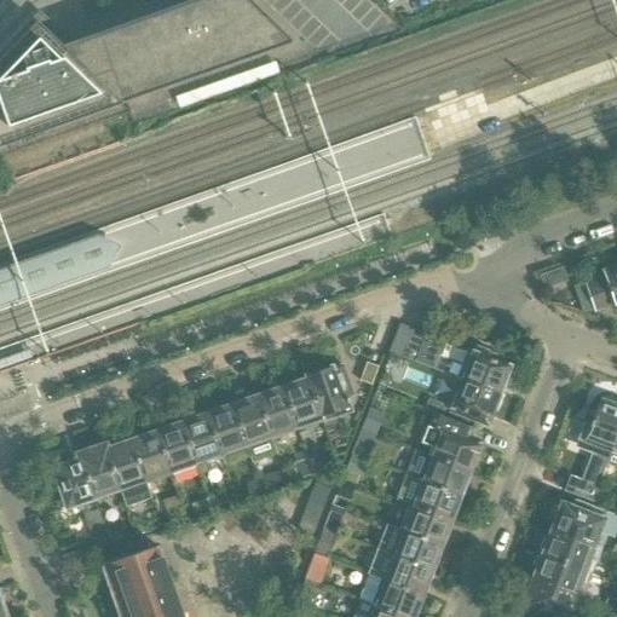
[(295,40),(253,0),(186,0),(63,44),(52,33),(51,33),(52,32),(53,29),(53,28),(53,27),(53,26),(52,24),(51,23),(50,22),(48,21),(47,21),(46,21),(44,21),(42,21),(41,22),(38,19),(0,58),(0,144),(128,99),(295,40)]
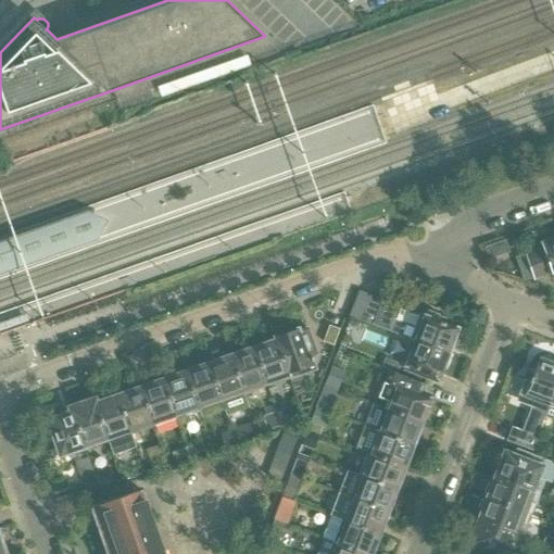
[(553,236),(544,239),(545,241),(543,242),(544,247),(527,252),(536,277),(553,272),(553,236)]
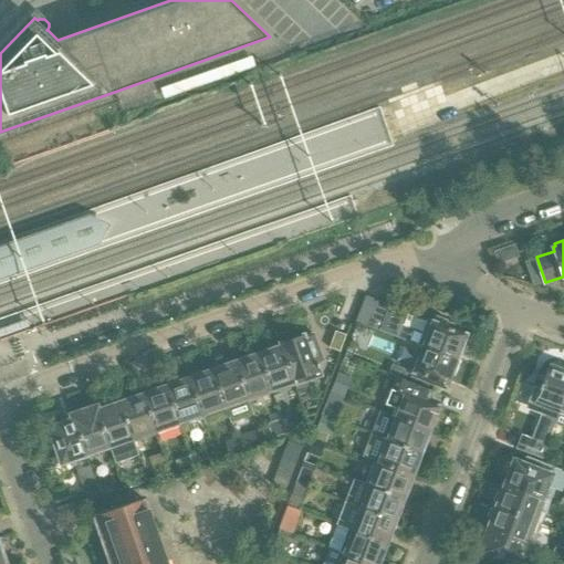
[(508,259),(520,256),(515,242),(503,247),(508,259)]
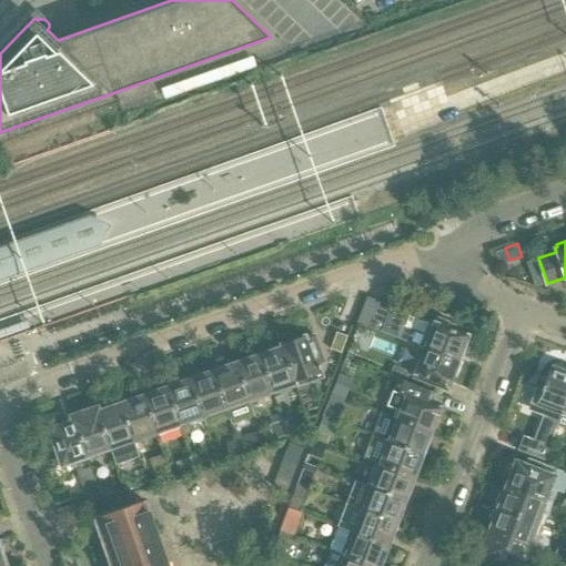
[(371,325),(422,345),(458,360),(463,349),(466,350),(471,337),(467,336),(468,334),(467,334),(470,329),(451,321),(451,320),(438,314),(435,322),(431,320),(426,334),(387,320),(393,305),(367,296),(359,321),(371,325)]
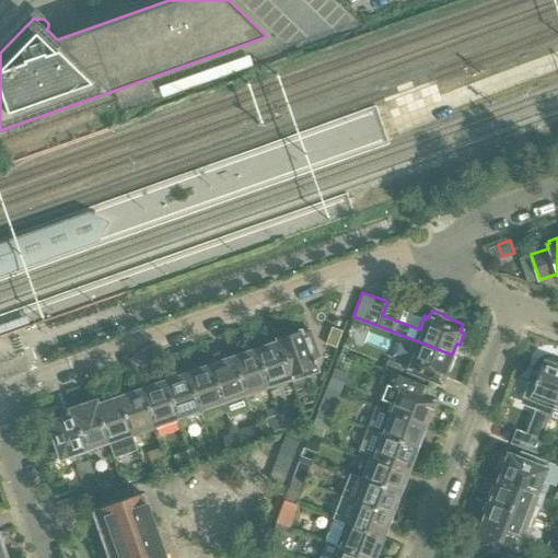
[(344,329),(333,326),(327,341),(338,346),(344,329)]
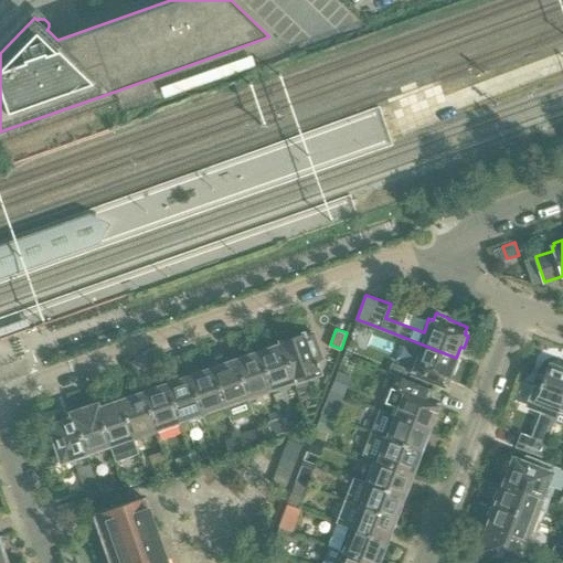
[(282,340),(284,344),(296,383),(322,373),(312,347),(316,346),(311,332),(304,335),(303,333),(282,340)]
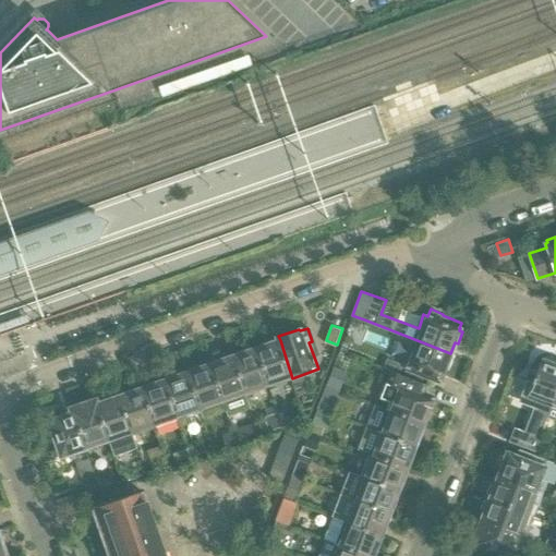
[(450,353),(414,339),(405,364),(442,378),(446,366),(448,367),(452,355),(450,354),(450,353)]
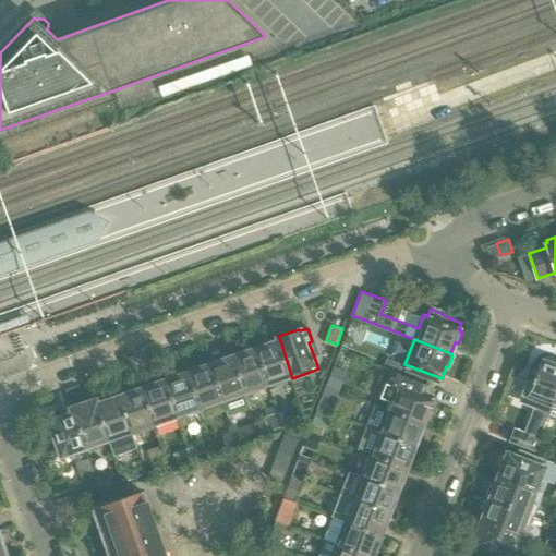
[(257,349),(254,350),(268,386),(292,378),(280,340),(270,345),(267,342),(258,345),(257,349)]
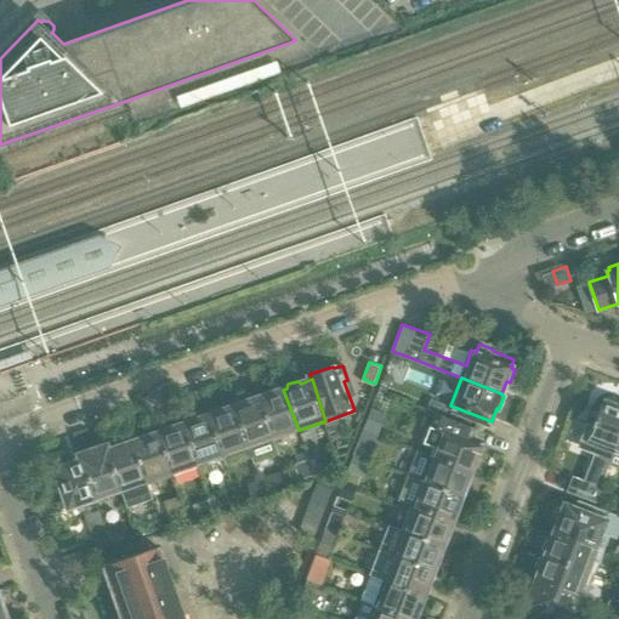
[(261,397),(257,398),(273,439),(299,430),(283,390),(276,392),(272,390),(263,393),(261,397)]
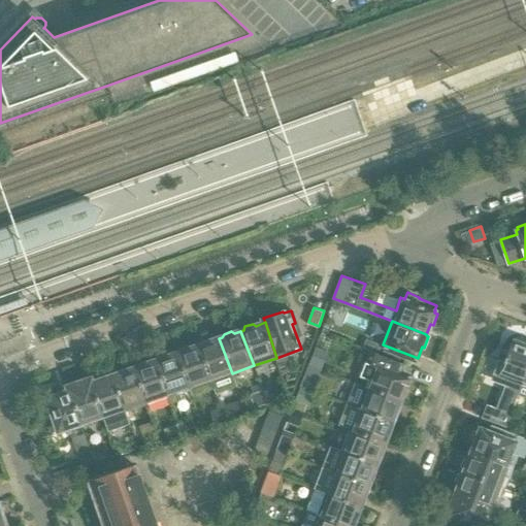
[(498,374),(522,384),(525,373),(525,340),(516,337),(515,340),(513,339),(498,374)]
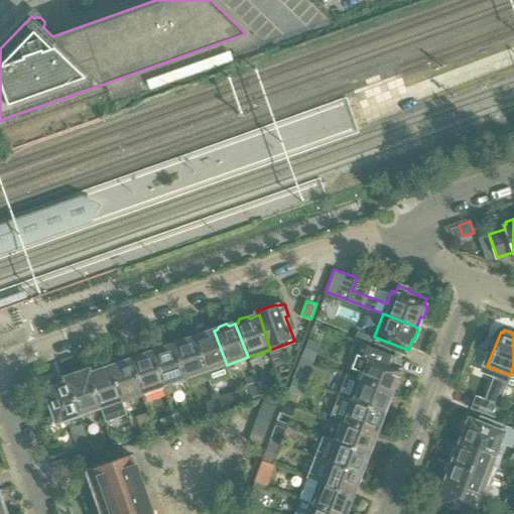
[(196,337),(194,338),(207,372),(227,365),(214,331),(208,333),(205,332),(198,334),(196,337)]
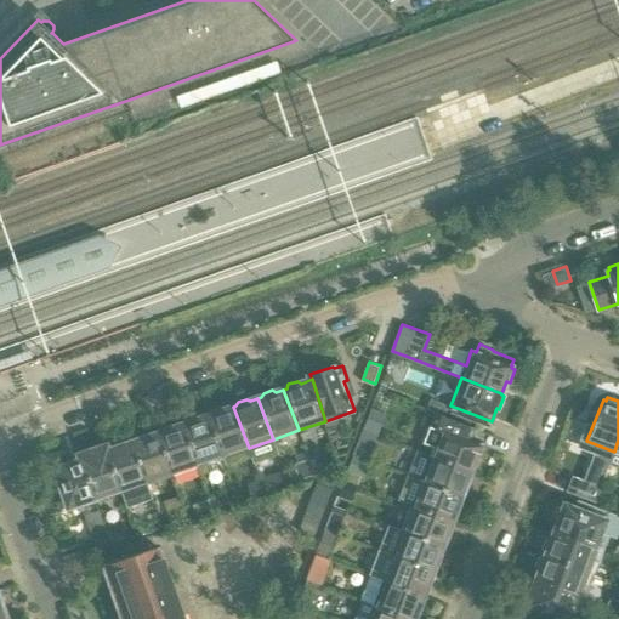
[(427,409),(435,412),(446,416),(450,405),(432,398),(427,409)]
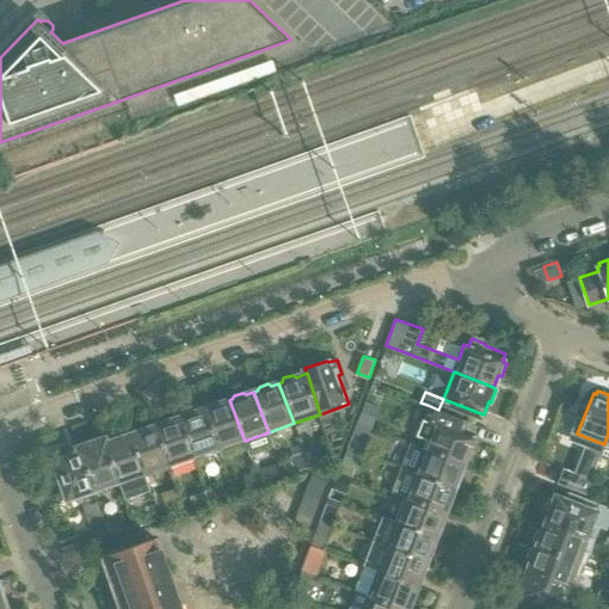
[(205,408),(204,408),(220,449),(245,441),(229,400),(221,404),(217,401),(209,404),(207,408),(205,408)]
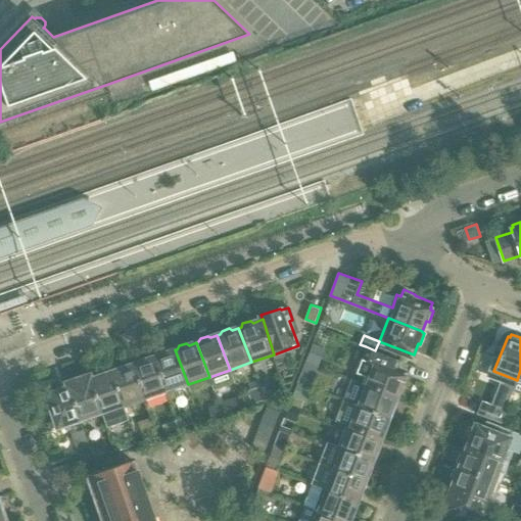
[(363,383),(397,396),(400,388),(403,389),(408,377),(405,376),(406,374),(398,371),(403,361),(375,350),(366,346),(363,358),(358,372),(366,375),(363,383)]
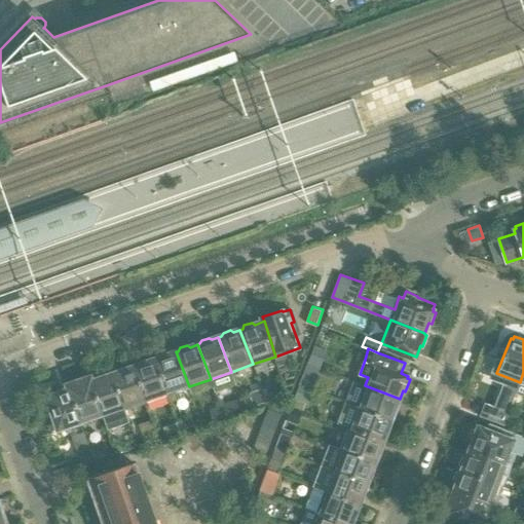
[(155,360),(154,359),(167,394),(169,394),(171,402),(179,399),(177,390),(189,386),(176,351),(173,350),(165,352),(164,356),(155,360)]
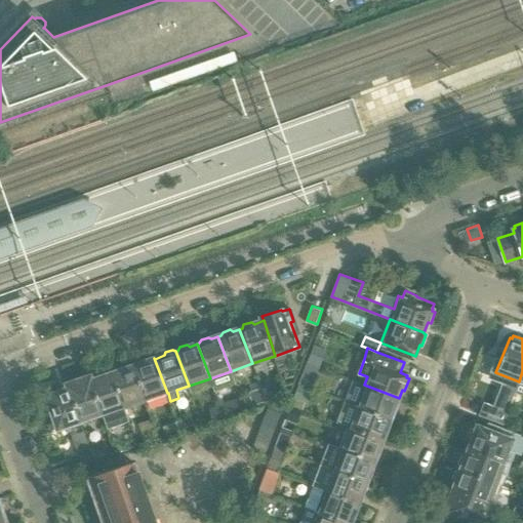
[(310,354),(307,362),(319,366),(322,359),(310,354)]
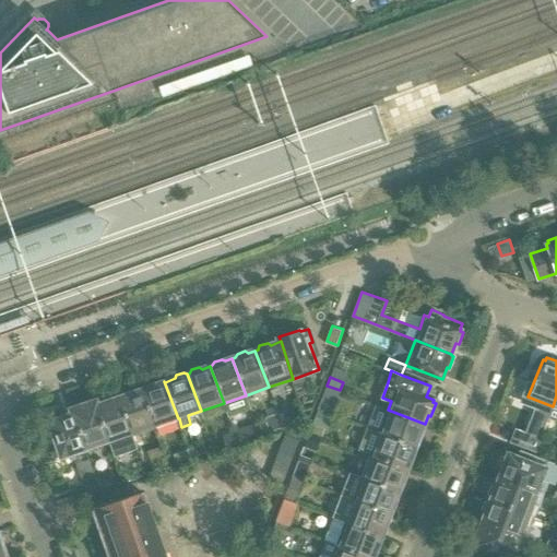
[(142,390),(141,390),(155,427),(178,418),(164,381),(162,380),(153,383),(152,387),(142,390)]
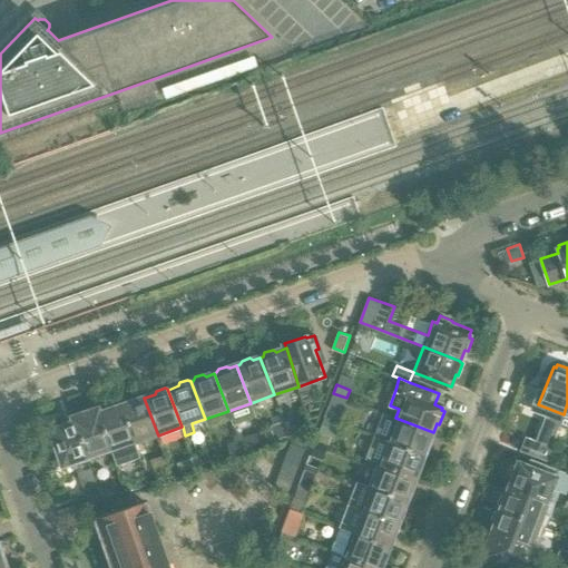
[(324,415),(325,417),(338,421),(346,398),(333,393),(324,415)]
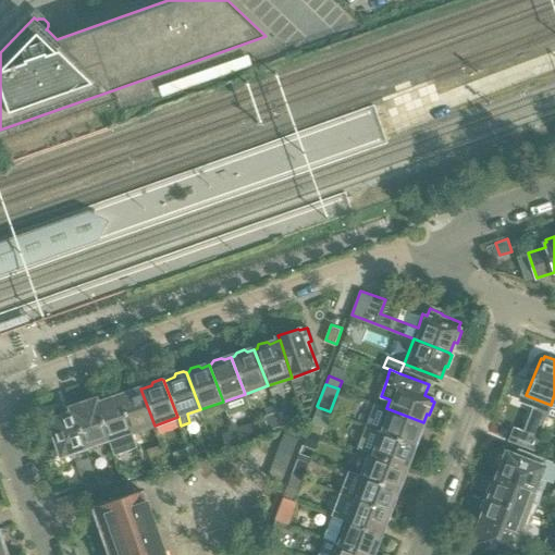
[(119,396),(118,396),(131,433),(133,433),(155,426),(140,389),(138,386),(131,390),(128,393),(119,396)]
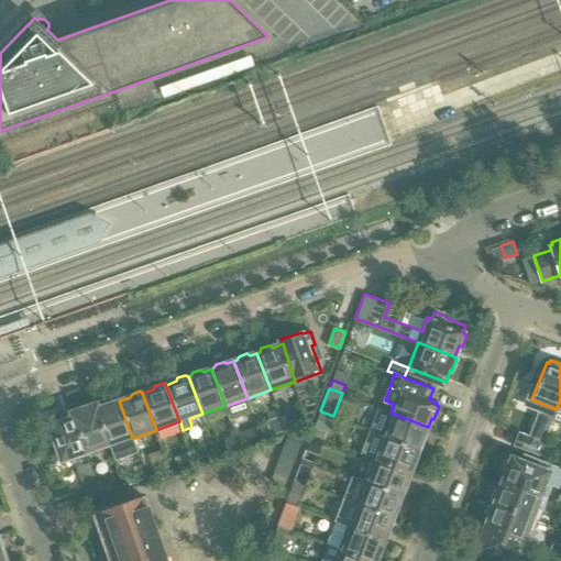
[(107,405),(98,408),(97,409),(110,446),(111,446),(117,459),(139,451),(134,438),(132,438),(119,400),(117,399),(108,402),(107,405)]
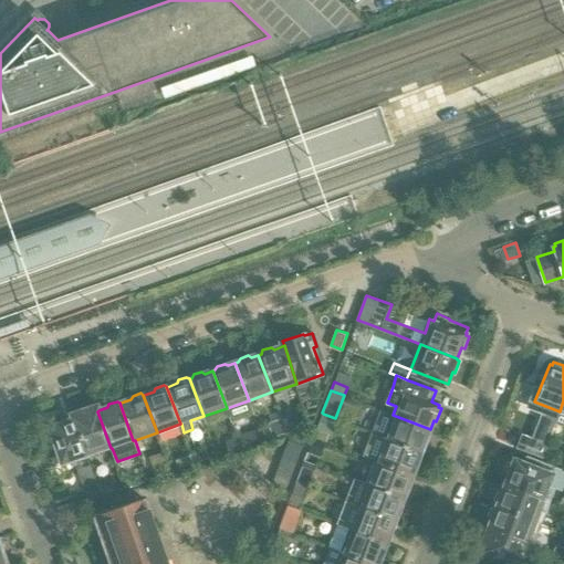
[(76,416),(73,417),(87,457),(111,448),(97,411),(98,410),(97,406),(84,410),(83,413),(84,416),(77,418),(76,416)]
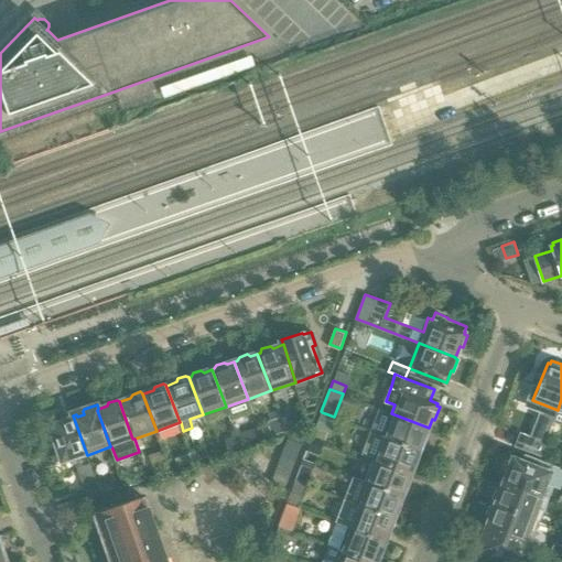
[(322,412),(313,434),(325,439),(334,417),(322,412)]
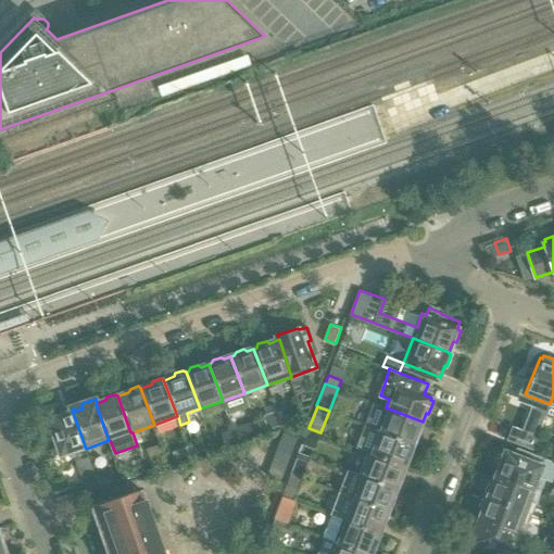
[(386,407),(378,429),(417,443),(422,430),(419,429),(423,422),(386,407)]
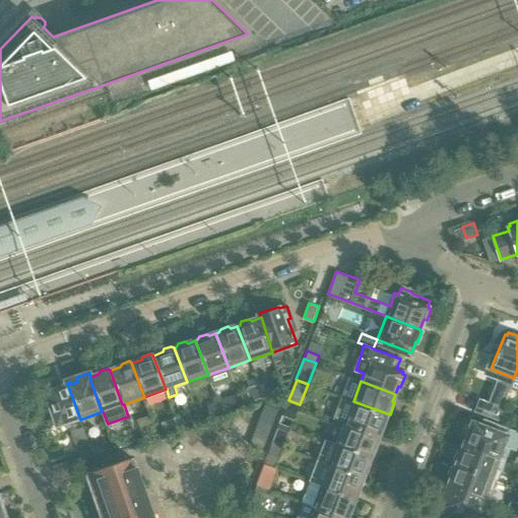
[(51,426),(56,424),(58,423),(59,427),(80,419),(67,383),(66,383),(67,385),(61,387),(60,385),(58,384),(46,388),(54,410),(47,413),(51,426)]
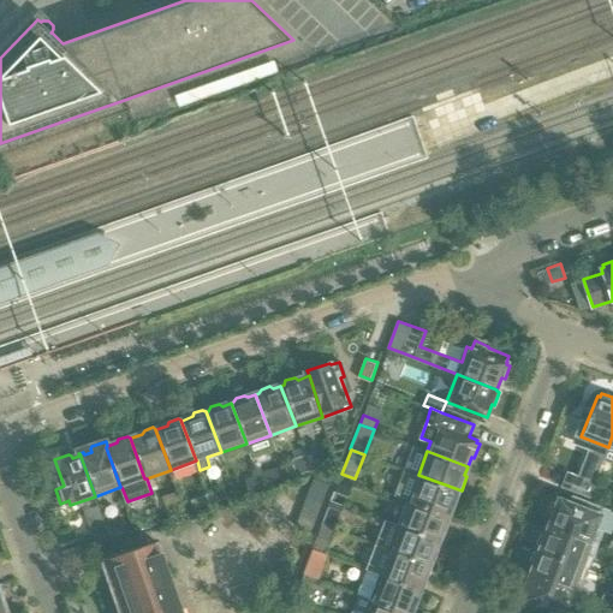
[(311,462),(315,472),(338,464),(334,453),(311,462)]
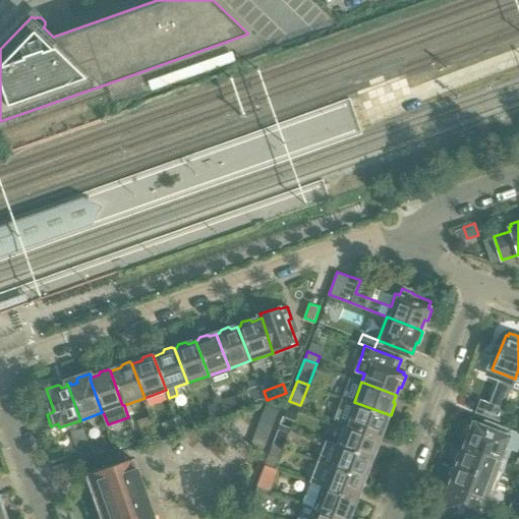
[(250,392),(253,400),(263,397),(260,388),(250,392)]
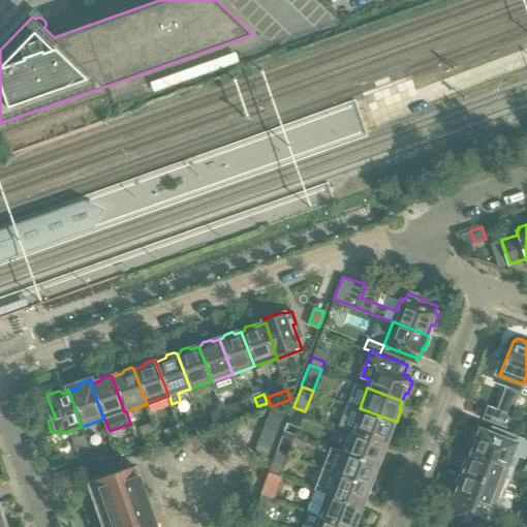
[(506,407),(514,409),(519,397),(510,395),(506,407)]
